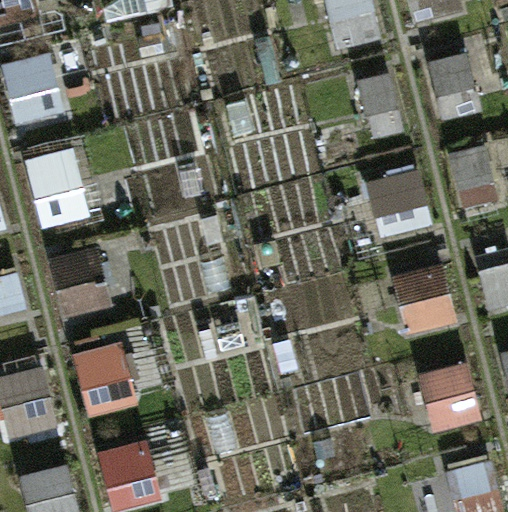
[(320,0),(336,49),(382,35),(371,0),(320,0)]
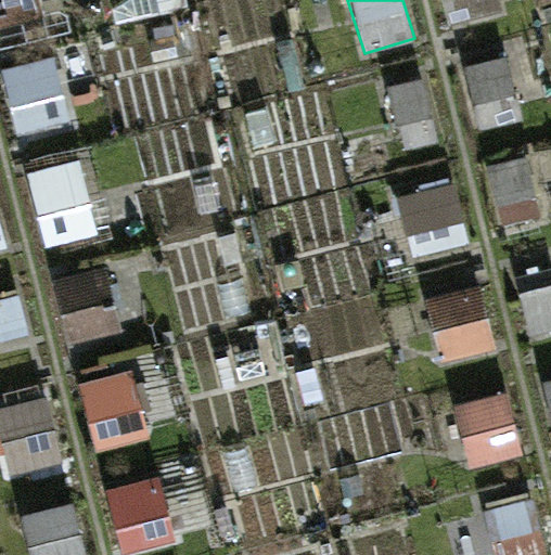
[(438,0),(441,21),(498,13),(496,0),(438,0)]
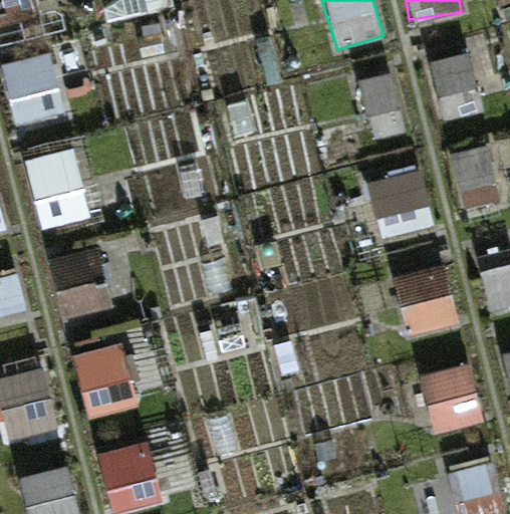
[(0,63),(13,129),(66,117),(52,53),(0,63)]
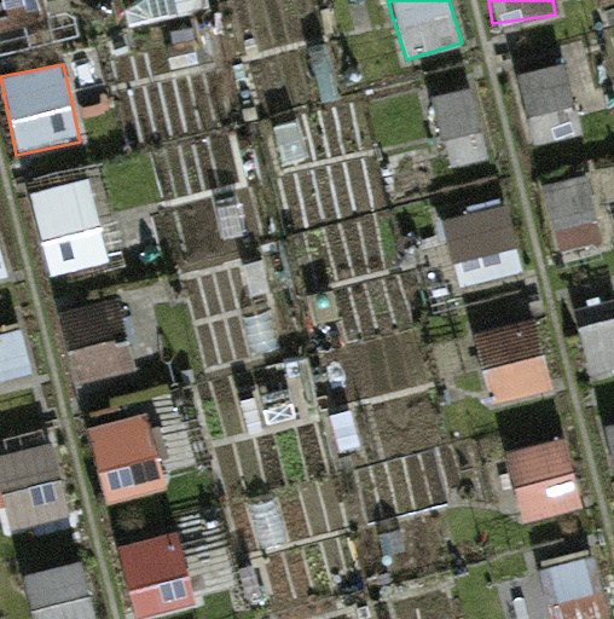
[(561,64),(516,75),(532,146),(578,136),(561,64)]
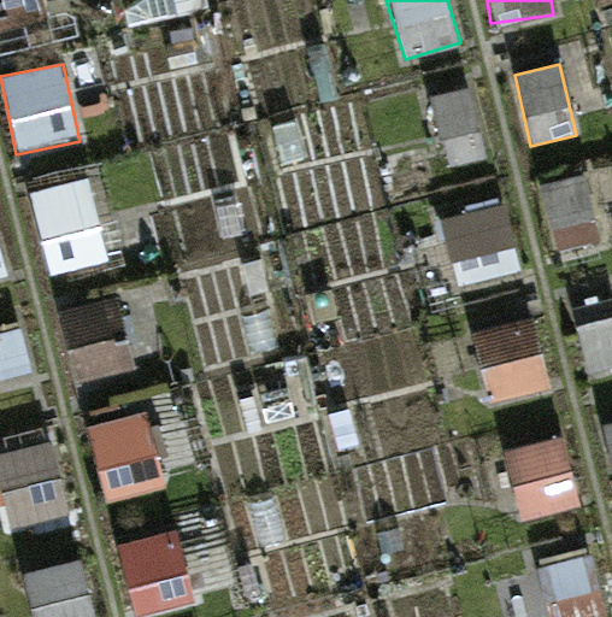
[(442,166),(483,160),(472,89),(431,95),(442,166)]
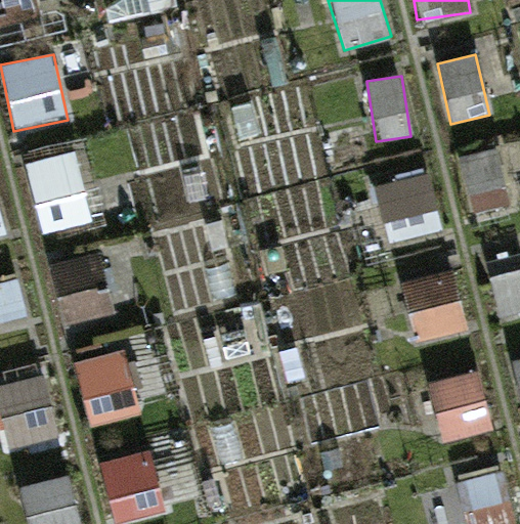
[(71,154),(26,166),(43,229),(89,217),(71,154)]
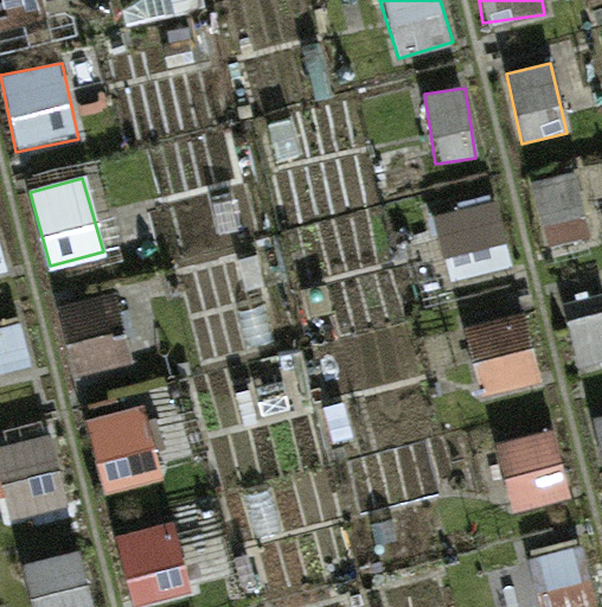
[(494,196),(430,212),(449,283),(512,267),(494,196)]
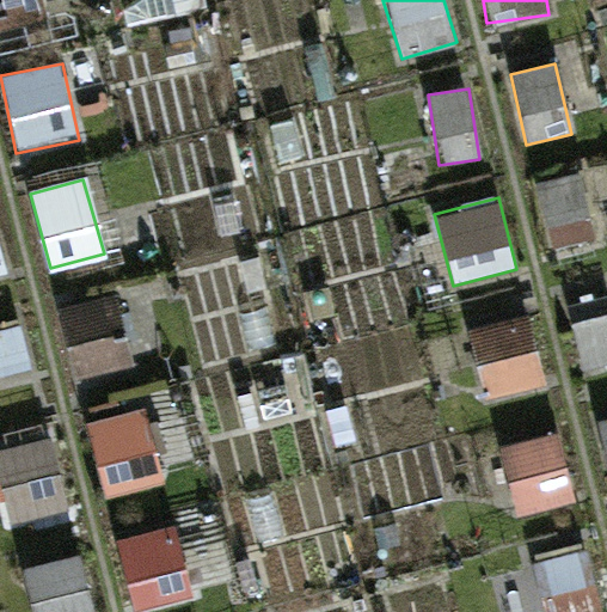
[(69,378),(130,369),(121,298),(60,306),(69,378)]
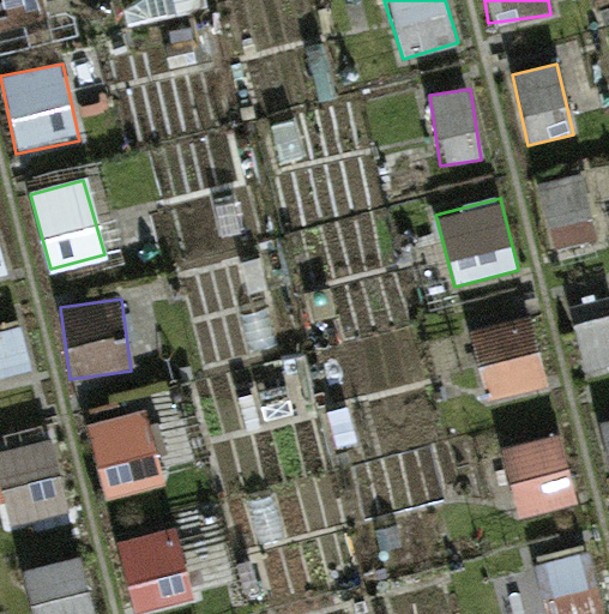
[(608,367),(608,302),(573,307),(582,372),(608,367)]
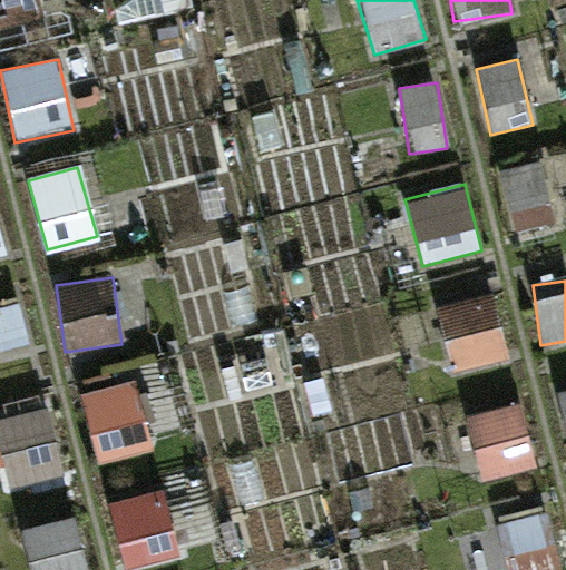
[(496,294),(436,307),(450,372),(510,359),(496,294)]
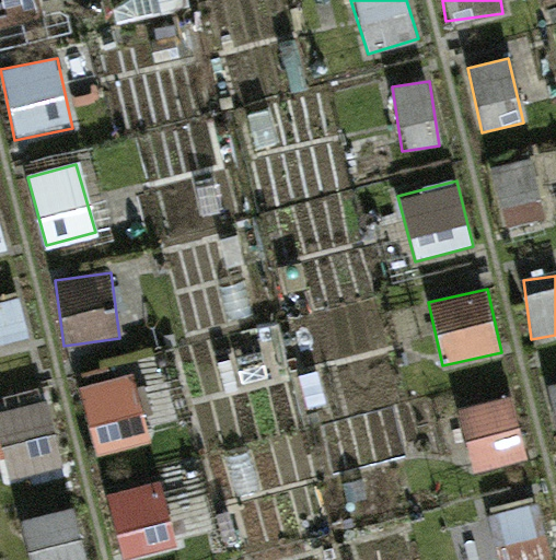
[(92,453),(148,441),(132,373),(77,385),(92,453)]
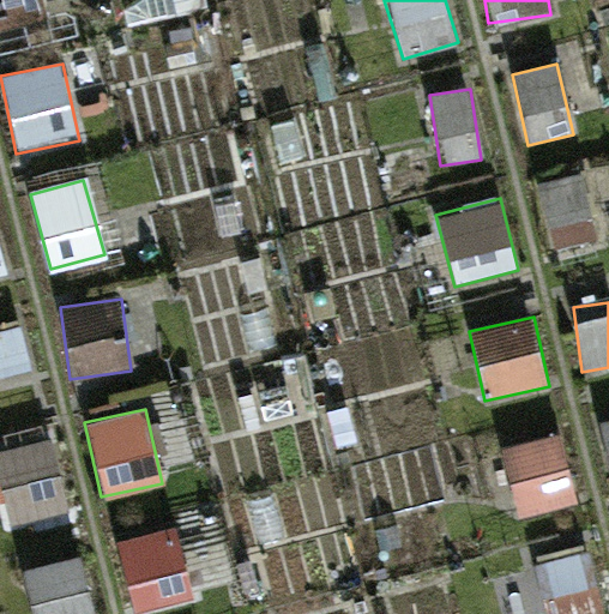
[(517,519),(578,505),(560,433),(500,447),(517,519)]
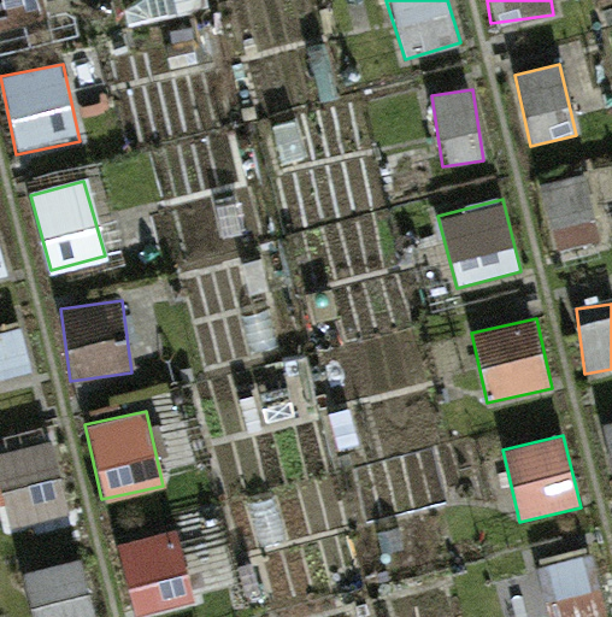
[(47,442),(0,457),(0,494),(12,534),(70,516),(47,442)]
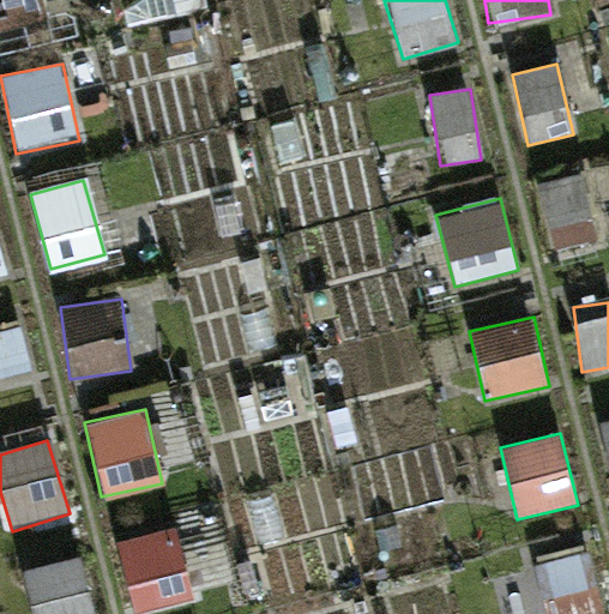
[(132,613),(197,597),(176,524),(113,542),(132,613)]
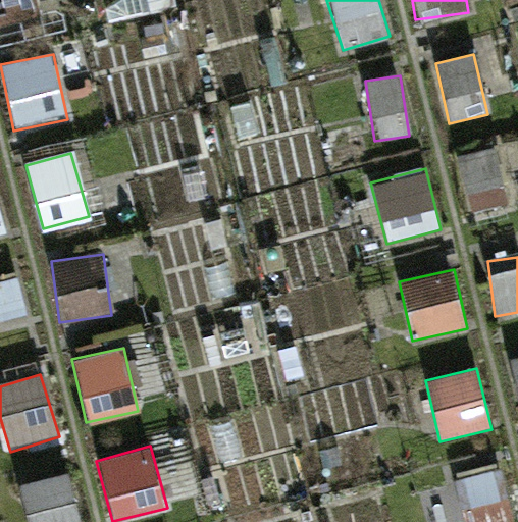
[(464,520),(507,511),(498,470),(455,479),(464,520)]
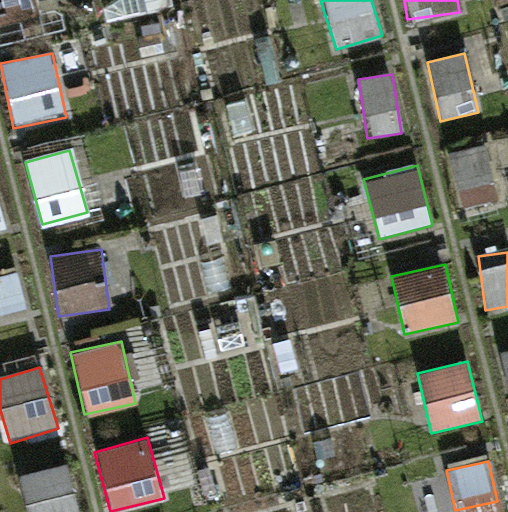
[(27,511),(79,511),(67,464),(18,478),(27,511)]
